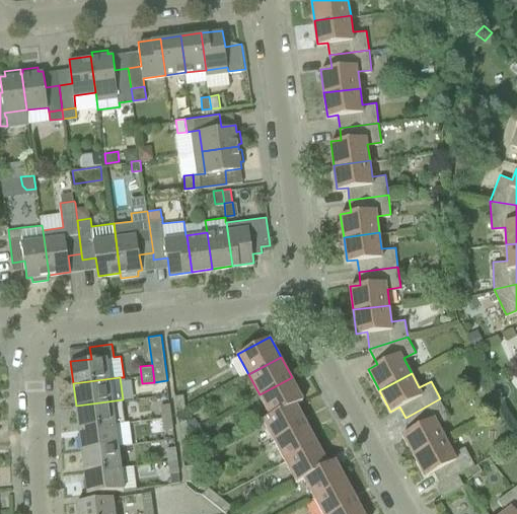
[(264,419),(303,398),(292,377),(260,394),(271,415),(264,419)]
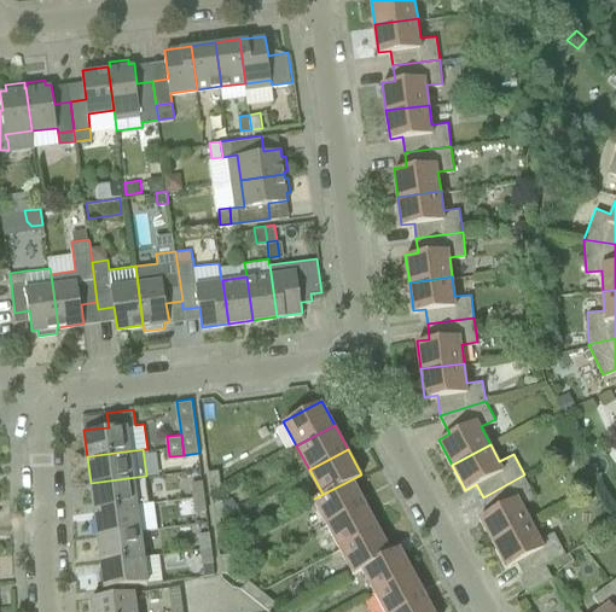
[(209,470),(211,488),(221,487),(219,468),(209,470)]
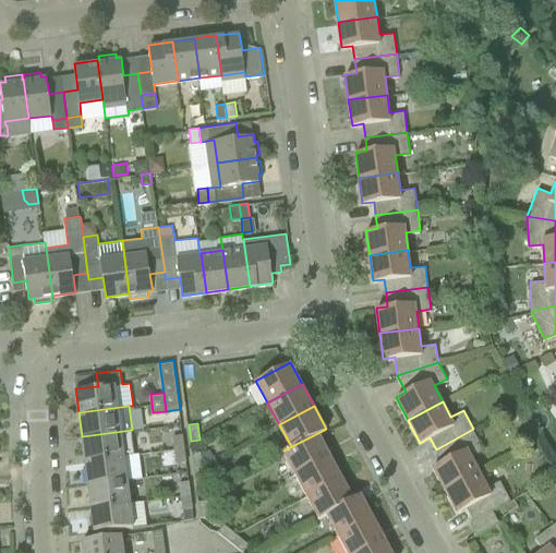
[(283,451),(295,472),(329,454),(318,433),(326,429),(283,451)]
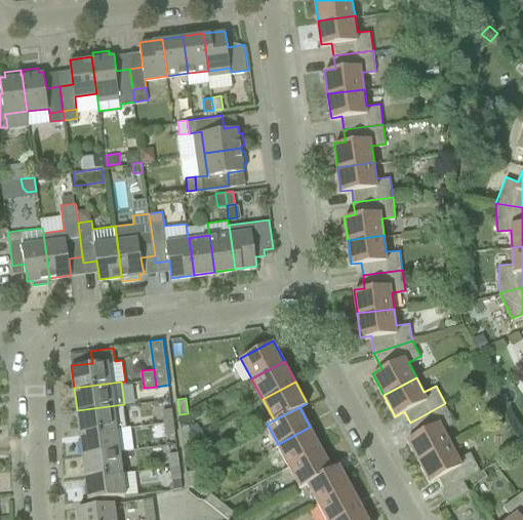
[(407,439),(418,460),(450,443),(443,428),(455,422),(445,403),(410,423),(416,434),(407,439)]
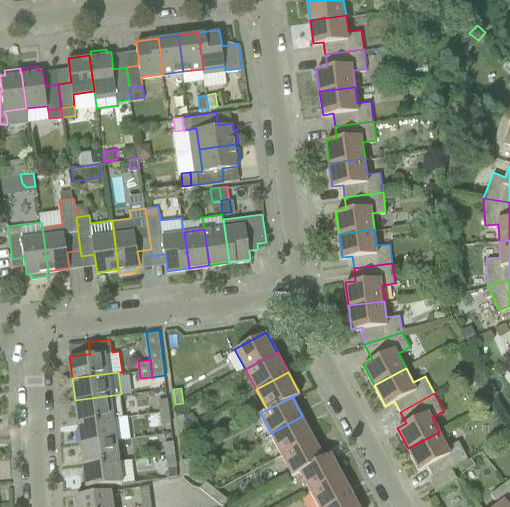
[(121,394),(75,400),(78,421),(114,417),(124,415),(121,394)]
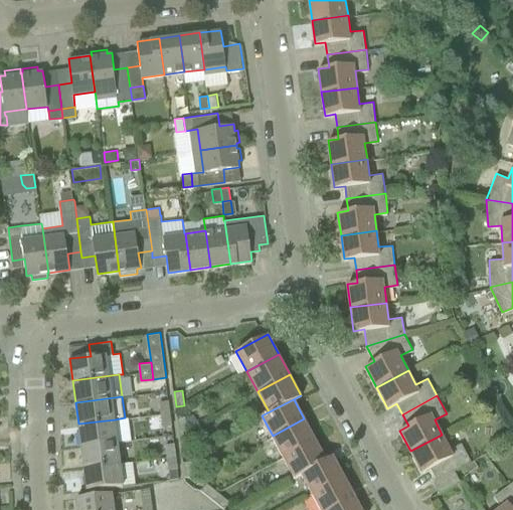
[(160,400),(162,412),(170,411),(169,399),(160,400)]
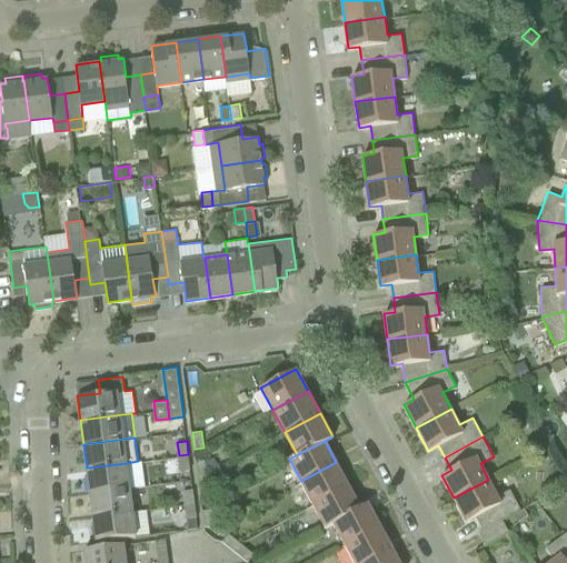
[(188,454),(179,455),(180,470),(190,469),(188,454)]
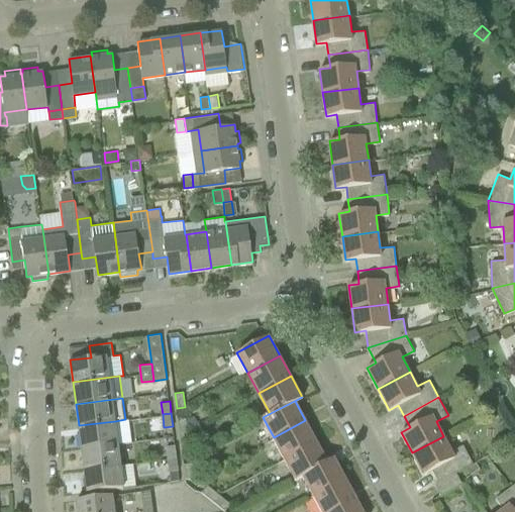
[(178,417),(180,432),(188,431),(187,416),(178,417)]
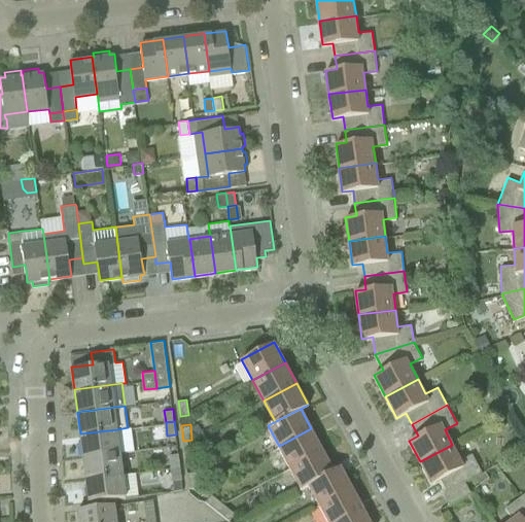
[(279,446),(290,467),(322,450),(311,428),(279,446)]
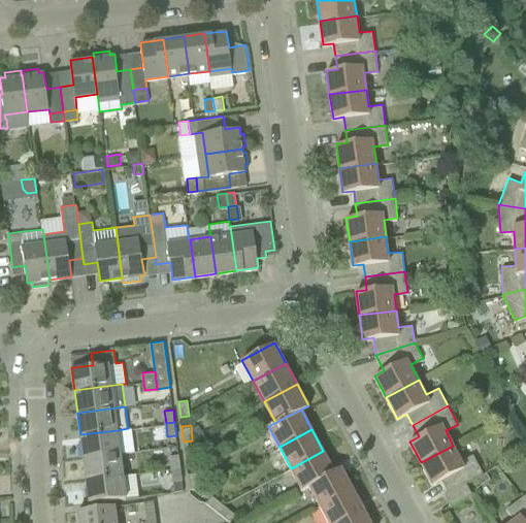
[(80,434),(84,457),(121,452),(118,430),(80,434)]
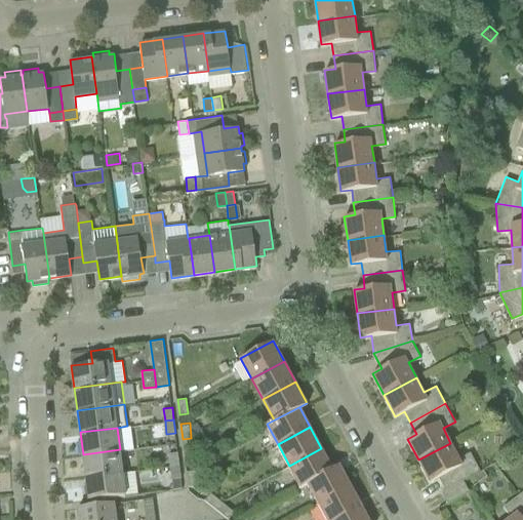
[(191,438),(183,439),(185,453),(193,452),(191,438)]
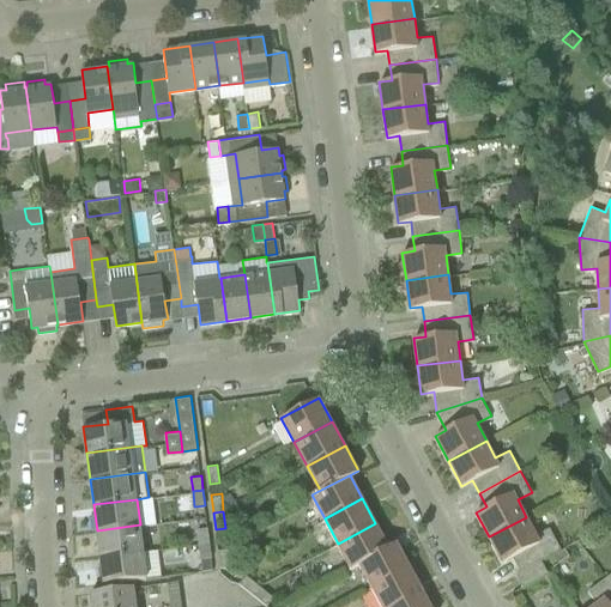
[(489,536),(502,562),(513,556),(520,570),(542,559),(561,548),(550,527),(536,534),(526,517),(489,536)]
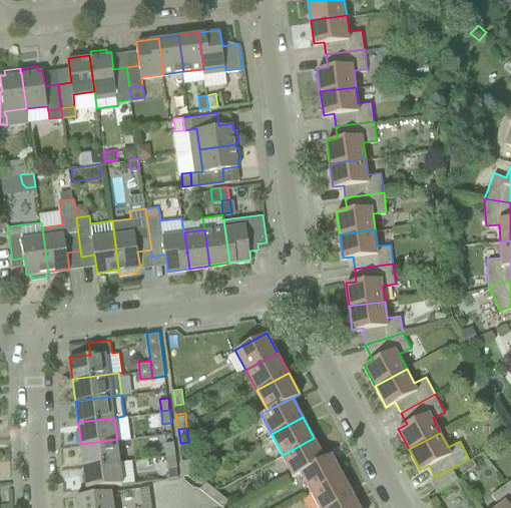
[(283,455),(293,475),(332,454),(332,453),(325,457),(314,438),(283,455)]
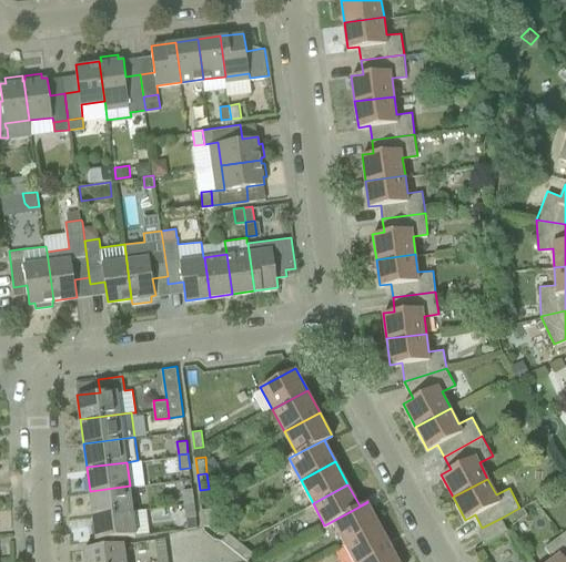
[(90,491),(93,514),(132,509),(130,486),(90,491)]
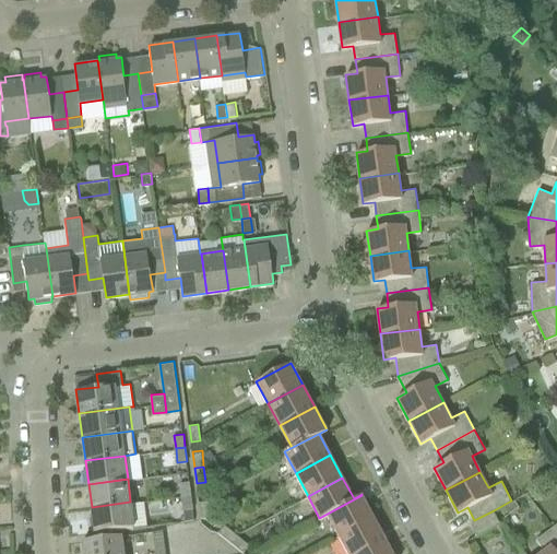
[(180,482),(181,495),(191,494),(189,480),(180,482)]
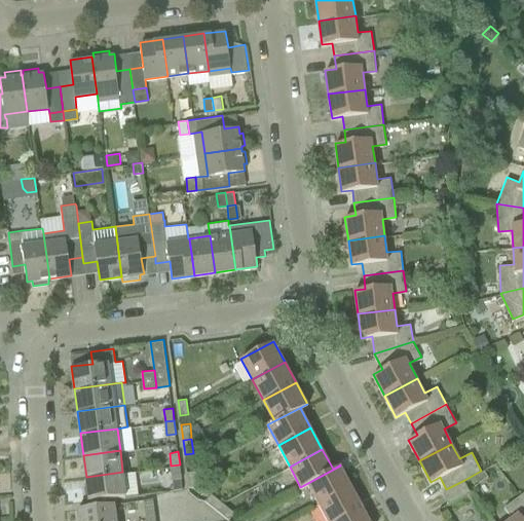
[(180,464),(171,466),(173,479),(174,488),(183,487),(182,477),(180,464)]
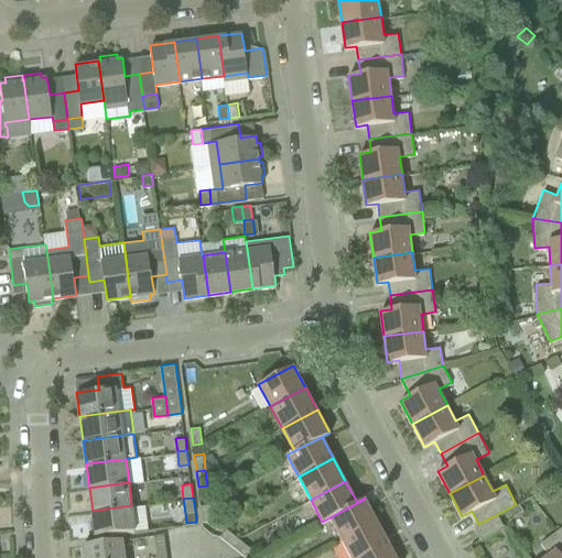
[(331,517),(342,539),(377,521),(365,499),(322,522),(323,522),(331,517)]
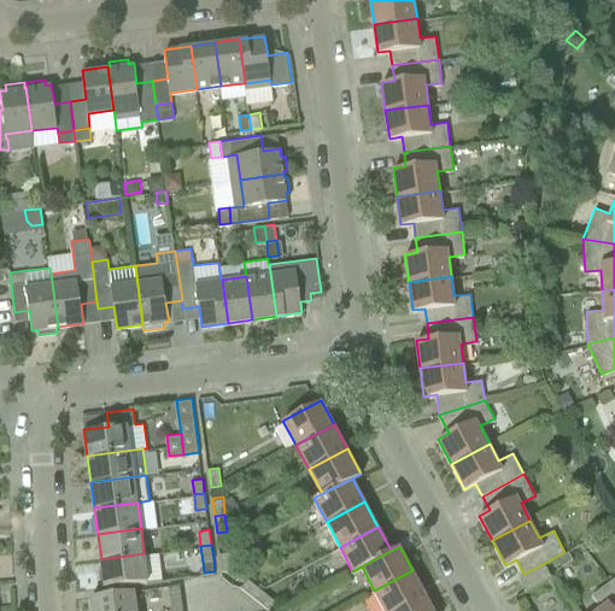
[(220,552),(222,570),(233,569),(230,551),(220,552)]
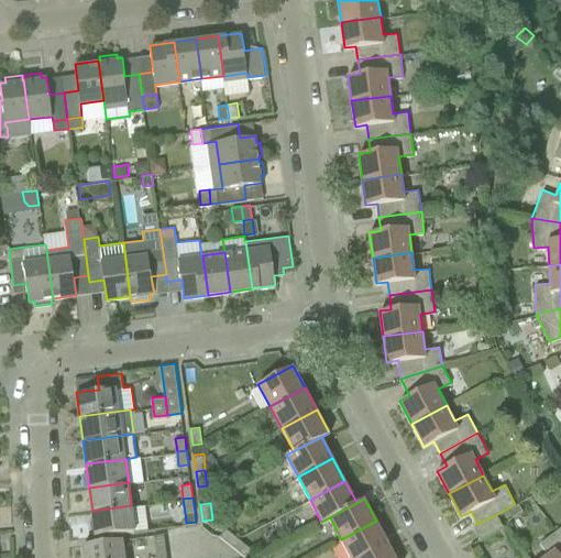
[(131,505),(92,511),(95,535),(134,531),(131,505)]
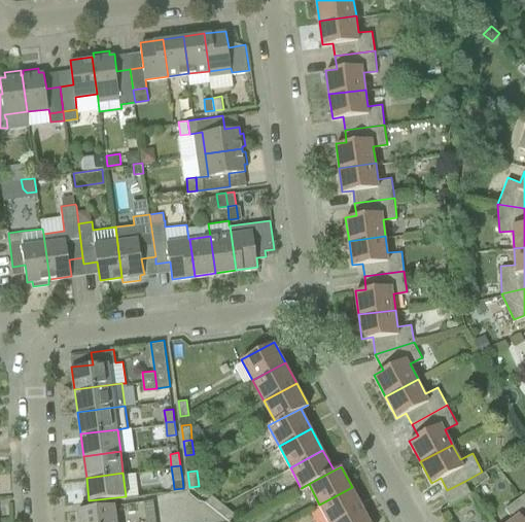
[(471,492),(465,481),(447,490),(443,492),(449,503),(471,492)]
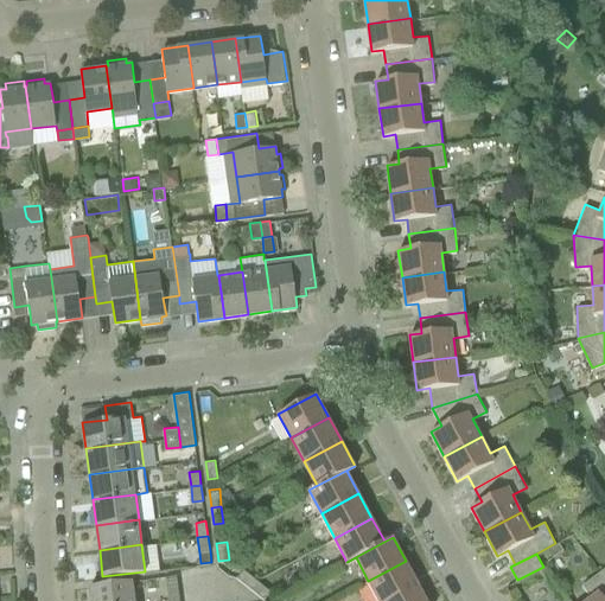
[(368,581),(379,600),(388,600),(419,584),(406,561),(368,581)]
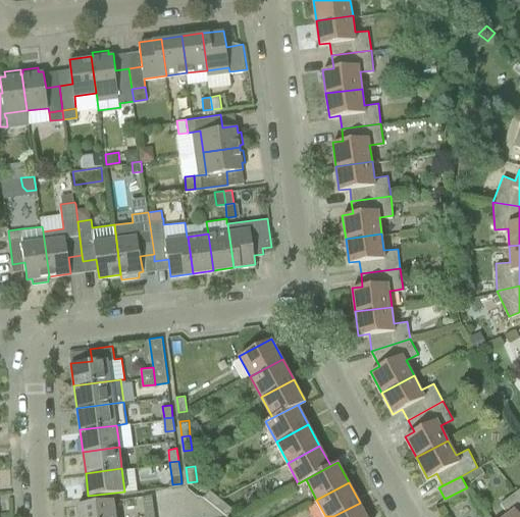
[(204,496),(215,505),(221,498),(209,488),(204,496)]
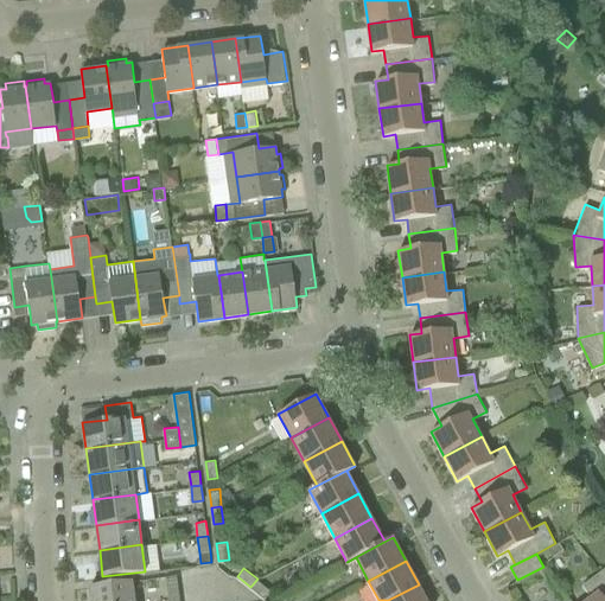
[(592,596),(585,600),(604,600),(604,574),(602,569),(583,583),(592,596)]
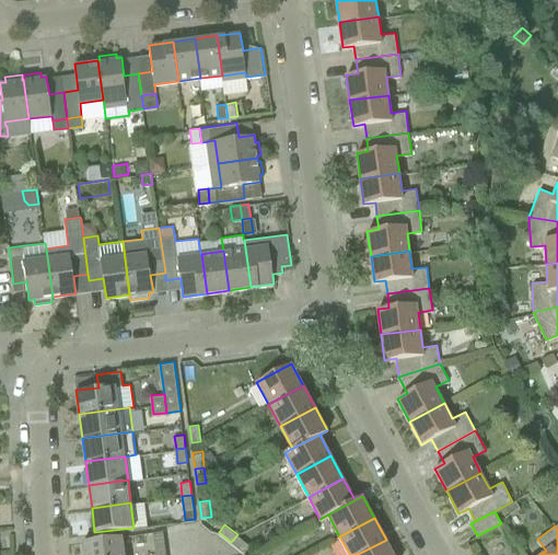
[(153,531),(157,554),(159,554),(166,554),(163,530),(153,531)]
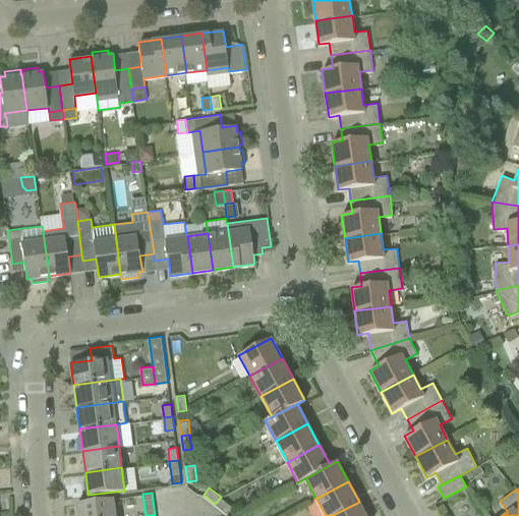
[(221,497),(215,504),(227,513),(232,507),(221,497)]
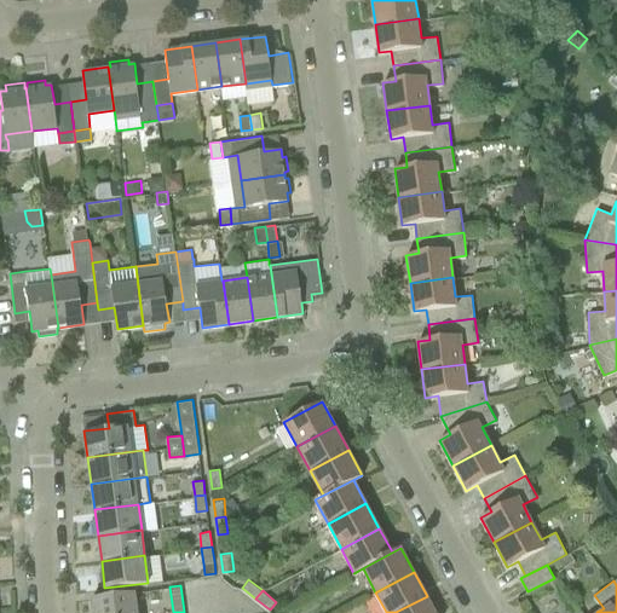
[(91,597),(93,612),(137,612),(134,591),(91,597)]
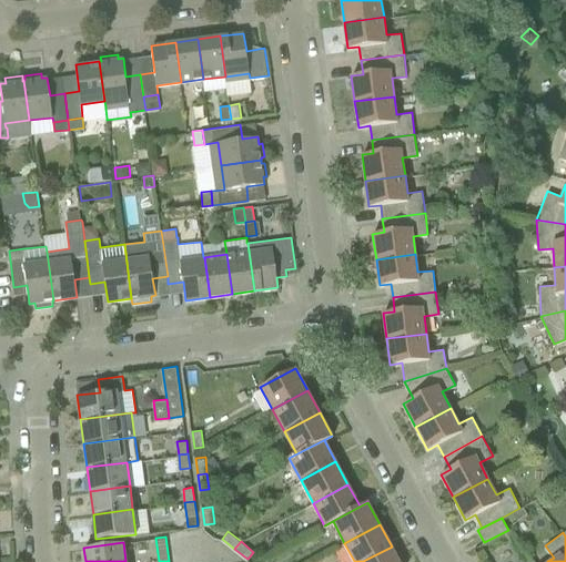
[(400,561),(392,547),(363,561),(400,561)]
